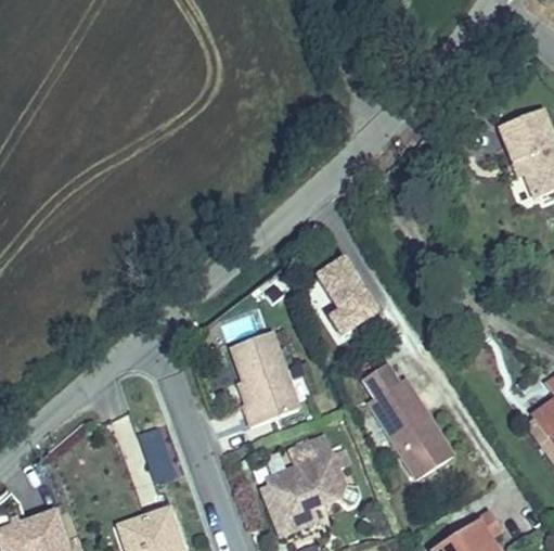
[(532,196),(553,188),(553,141),(553,142),(540,109),(497,126),(511,161),(516,158),(523,173),(532,196)]
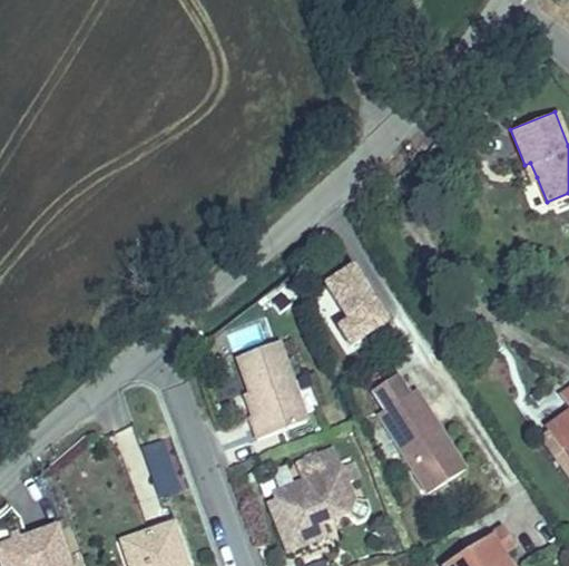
[(530,181),(537,177),(530,163),(525,165),(530,181)]
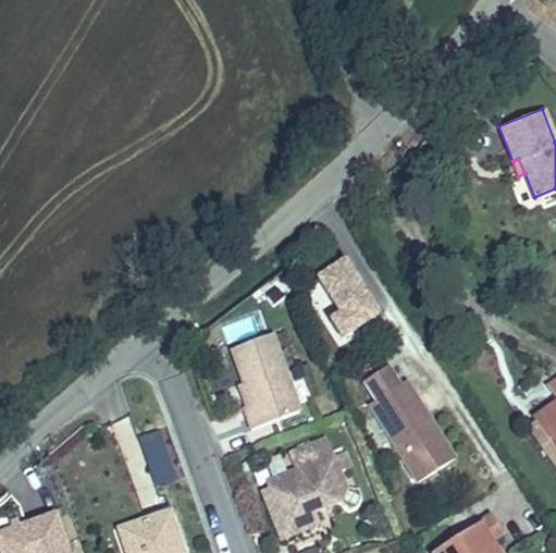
[(342,257),(299,282),(334,340),(377,316),(342,257)]
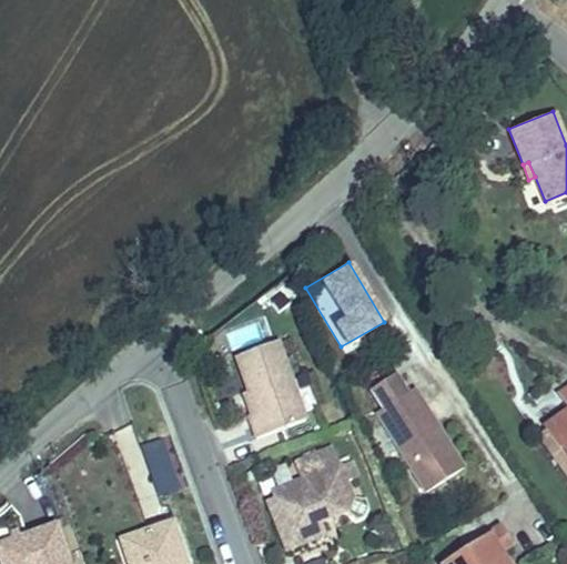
[(275,340),(234,355),(254,411),(247,413),(255,436),(305,418),(275,340)]
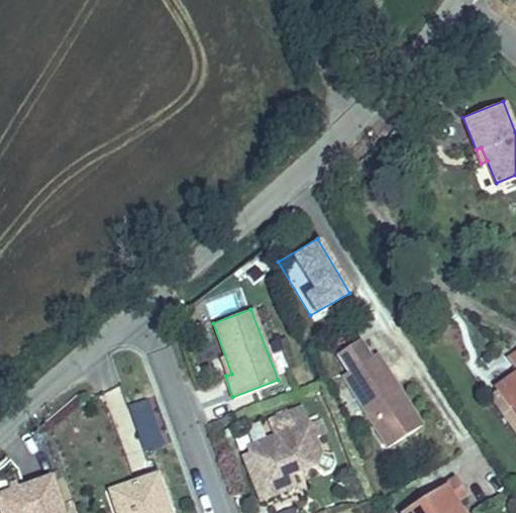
[(515,348),(507,355),(513,364),(515,367),(515,371),(512,375),(496,386),(498,388),(489,395),(515,431),(515,348)]
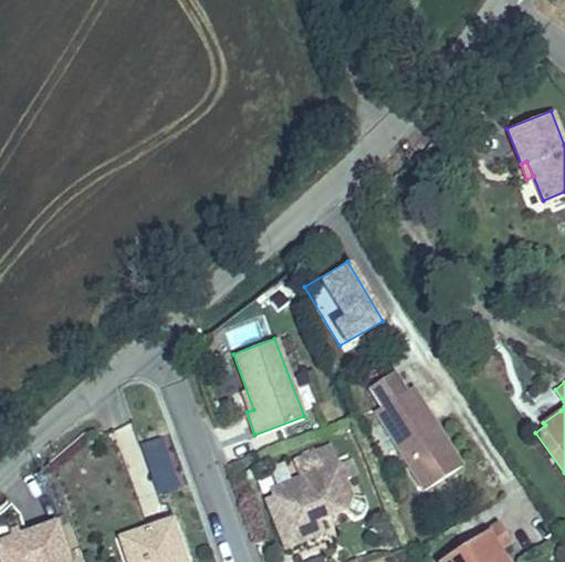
[(460,462),(435,424),(430,427),(415,403),(420,399),(410,384),(373,407),(424,486),(460,462)]
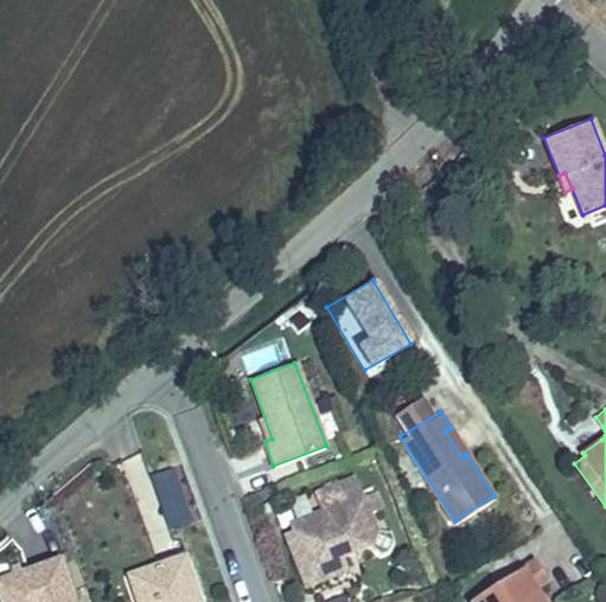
[(595,431),(601,440),(605,435),(605,430),(603,427),(595,431)]
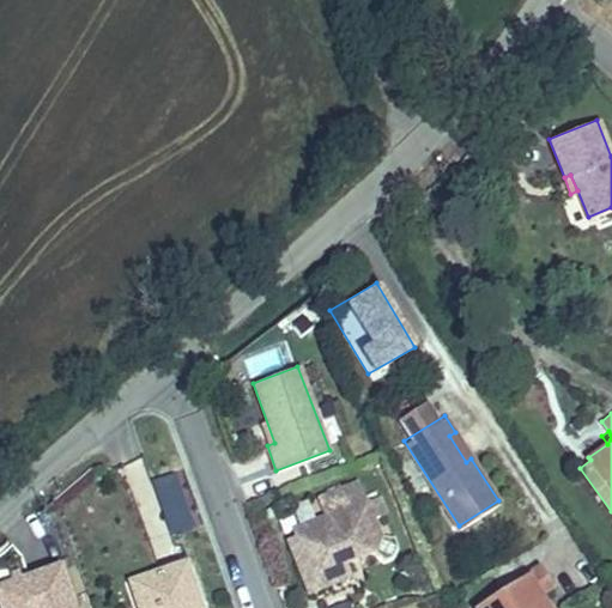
[(471,458),(455,432),(449,436),(466,462),(471,458)]
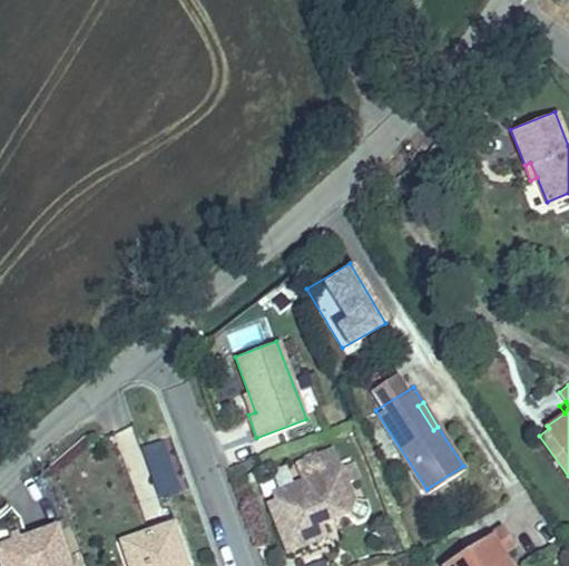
[(346,511),(352,498),(345,481),(340,466),(333,448),(294,462),(301,479),(296,480),(298,487),(273,497),(268,498),(266,499),(286,549),(325,534),(321,521),(320,520),(325,509),(339,514),(346,511)]
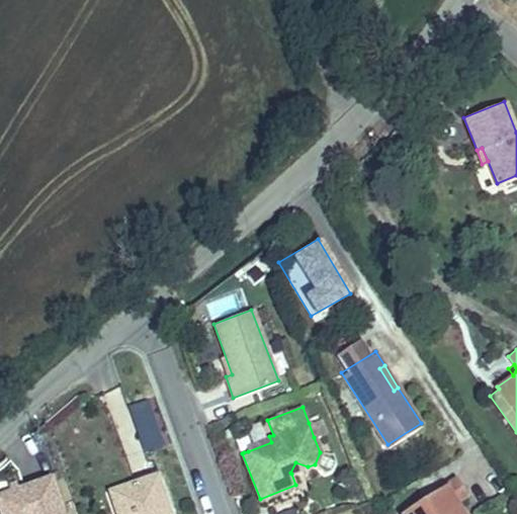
[(324,433),(318,419),(309,423),(314,437),(324,433)]
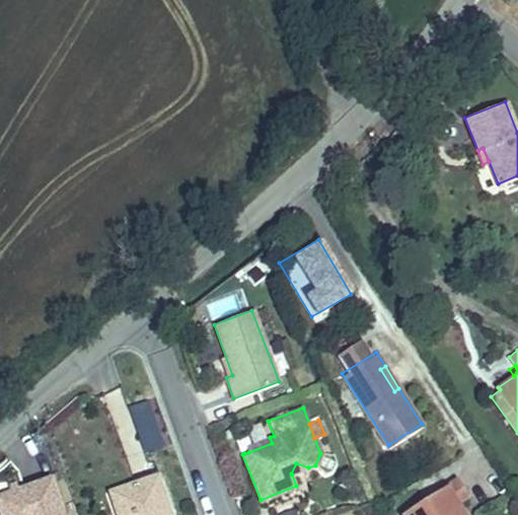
[(272,443),(270,437),(245,446),(248,452),(272,443)]
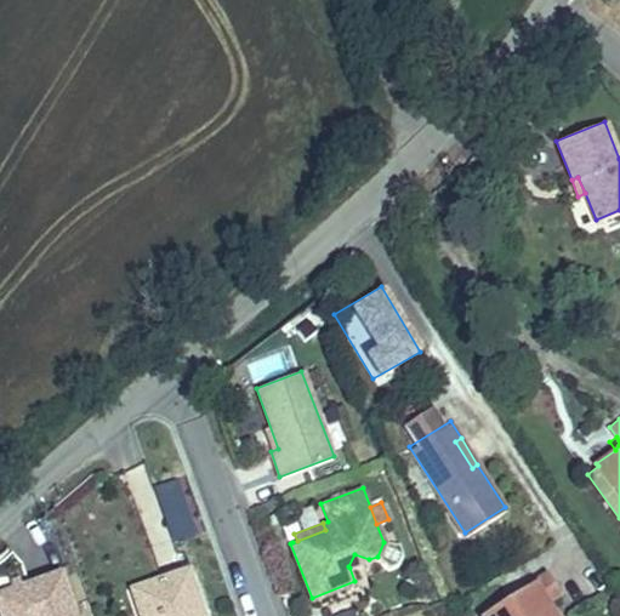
[(154,554),(92,559),(94,581),(155,576),(154,554)]
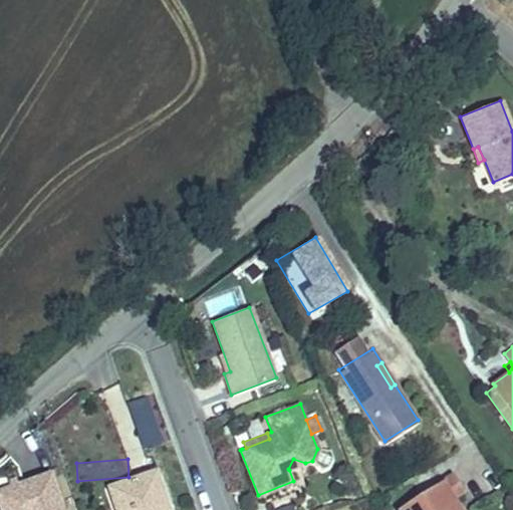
[(305,463),(293,459),(288,469),(289,470),(305,463)]
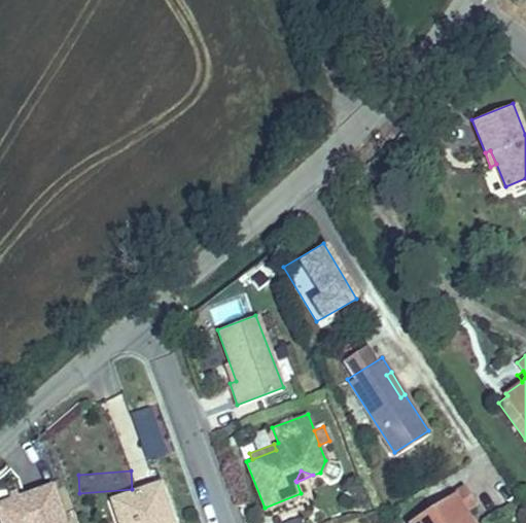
[(69,522),(53,477),(0,496),(0,522),(69,522)]
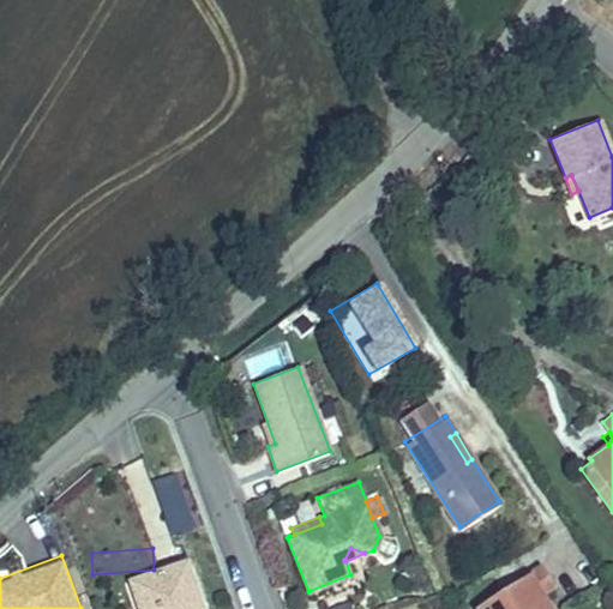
[(199,608),(184,564),(131,582),(139,608),(199,608)]
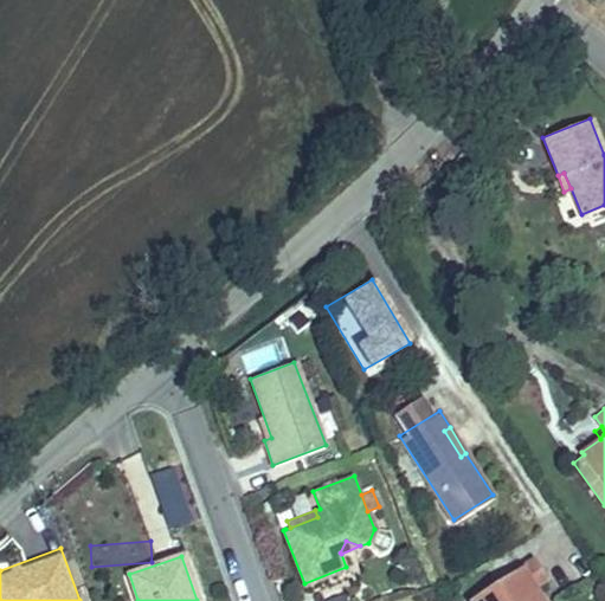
[(539,600),(535,595),(529,586),(545,576),(533,557),(468,599),(469,600),(539,600)]
